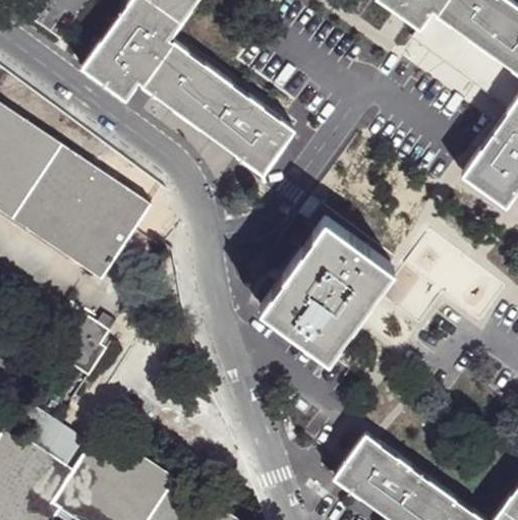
[(169,41),(182,22),(151,0),(131,0),(83,66),(126,98),(138,81),(145,84),(144,85),(186,118),(220,76),(175,43),(174,44),(169,41)]
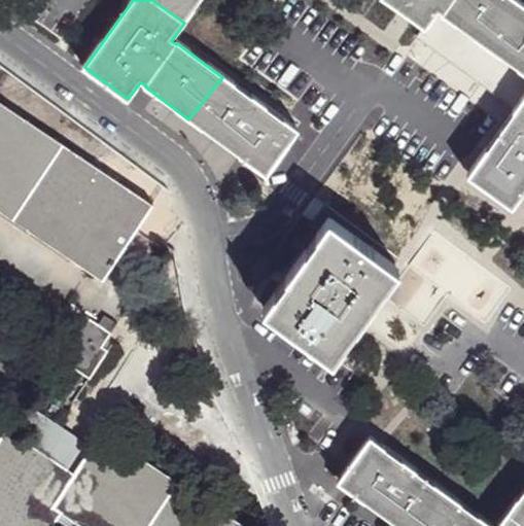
[(152,0),(184,23),(201,0),(152,0)]
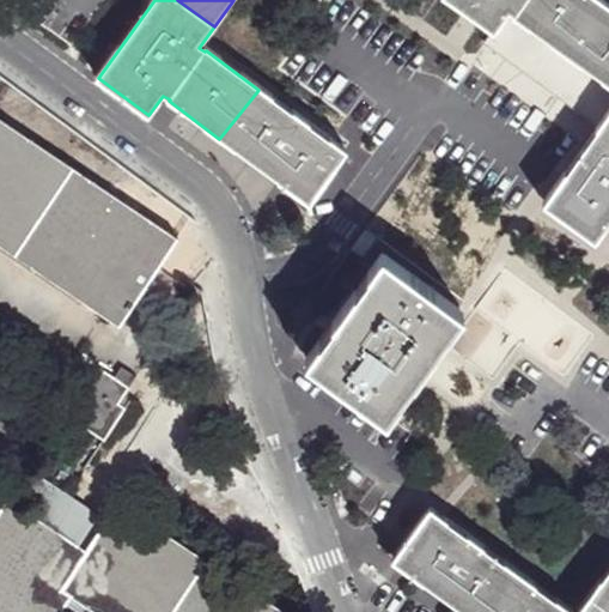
[(444,0),(488,31),(504,12),(561,56),(600,4),(594,0),(444,0)]
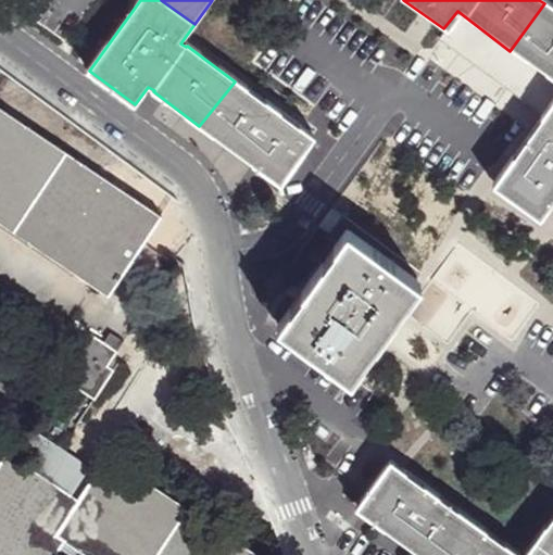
[(552,106),(552,10),(544,3),(510,51),(552,82),(552,106)]
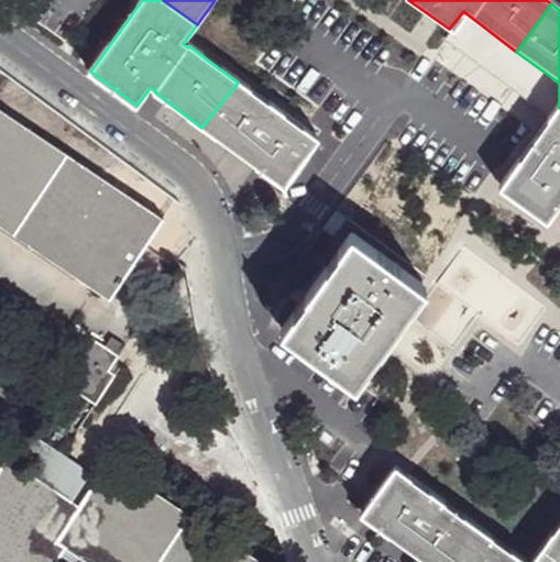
[(445,39),(552,117),(559,108),(559,83),(516,52),(463,11),(449,29),(445,39)]
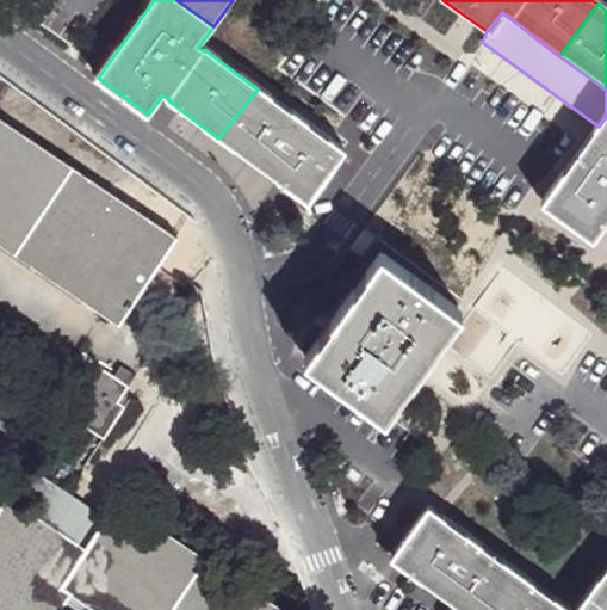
[(330,145),(258,90),(218,139),(293,195),(308,204),(345,155),(330,145)]
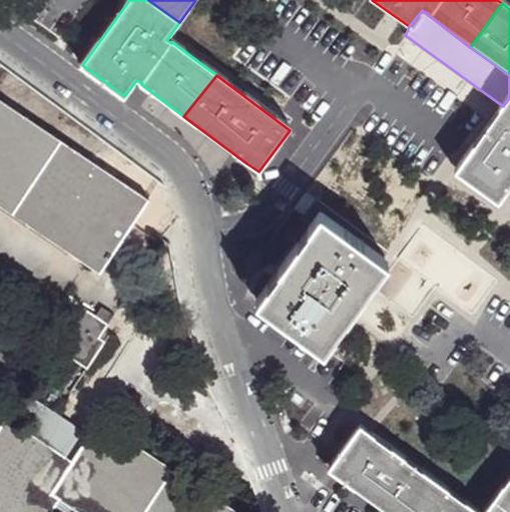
[(103,274),(124,239),(151,200),(0,97),(0,171),(13,153),(99,211),(71,251),(94,267),(103,274)]
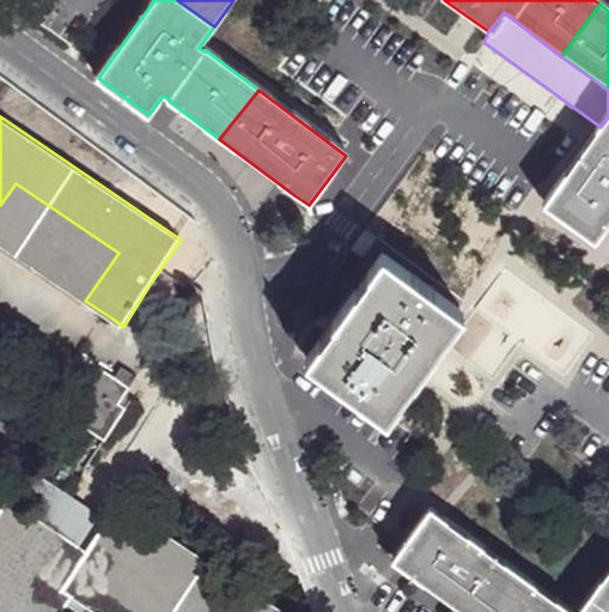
[(608,117),(601,127),(553,192),(543,206),(594,243),(604,229),(608,224),(608,117)]
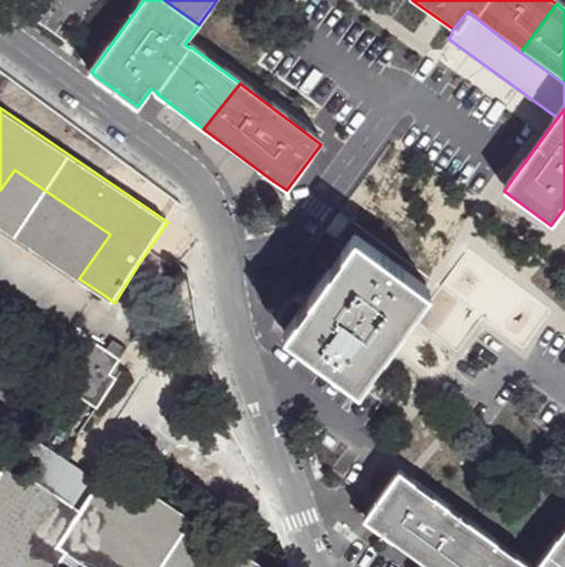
[(14,170),(0,190),(0,224),(79,279),(110,234),(14,170)]
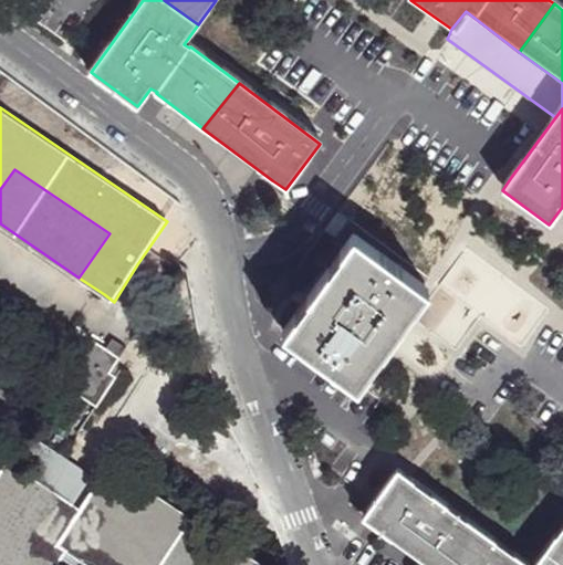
[(355,240),(285,336),(360,390),(428,294),(355,240)]
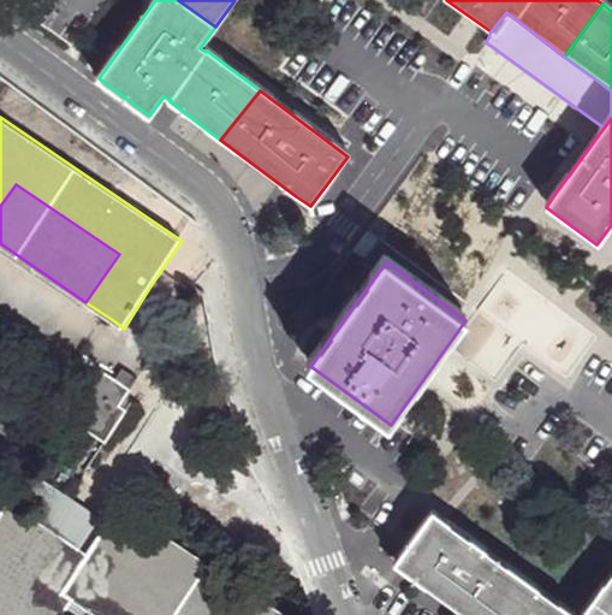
[(124,329),(117,342),(126,348),(161,295),(149,288),(124,329)]
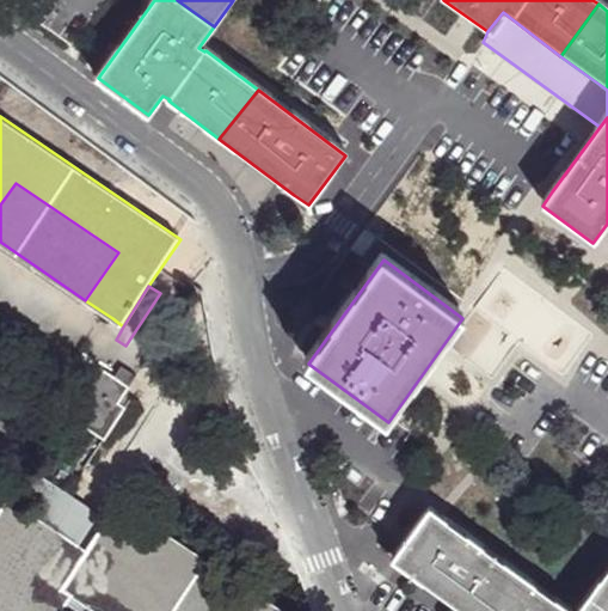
[(28,469),(66,413),(97,366),(116,340),(123,327),(112,318),(16,462),(28,469)]
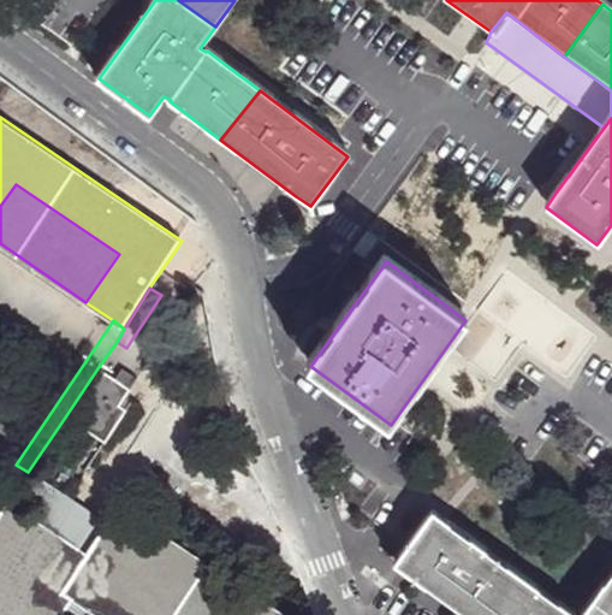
[(97,368),(66,415),(107,443),(128,412),(122,407),(132,391),(97,368)]
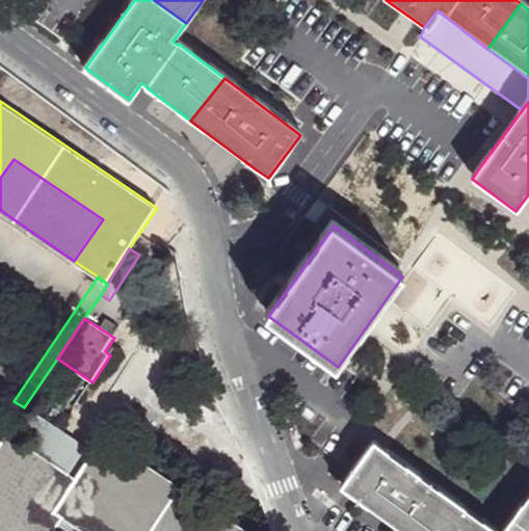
[(29,425),(24,407),(14,401),(0,420),(0,423),(22,436),(29,425)]
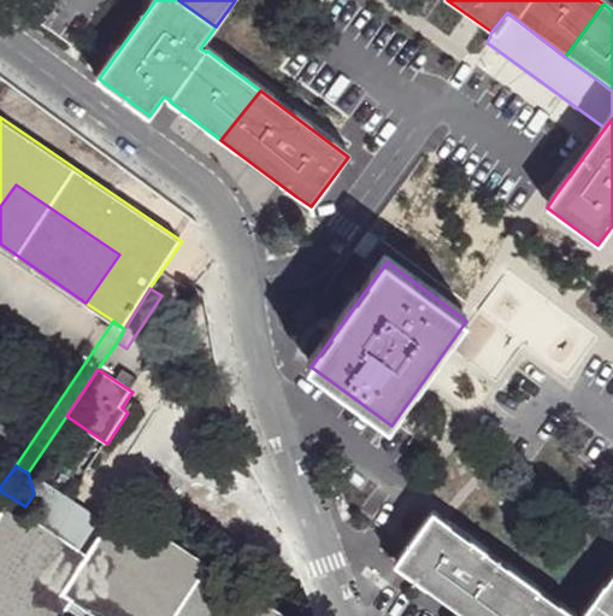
[(102,521),(28,473),(34,493),(57,508),(47,521),(86,546),(102,521)]
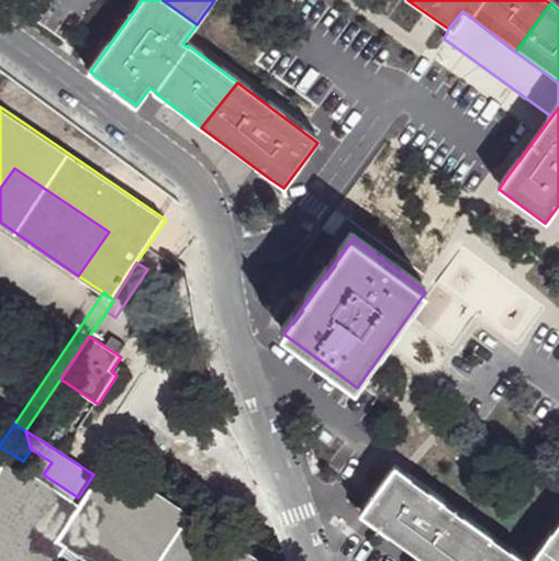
[(259,560),(111,463),(82,506),(10,460),(0,473),(0,560),(58,560),(68,548),(88,560),(259,560)]
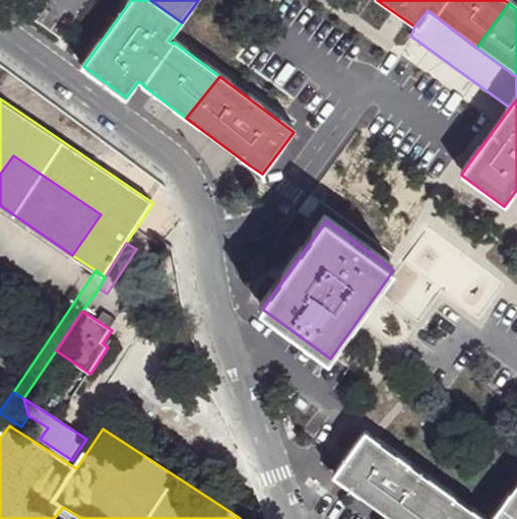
[(421,518),(441,491),(378,446),(366,436),(334,477),(391,518),(421,518)]
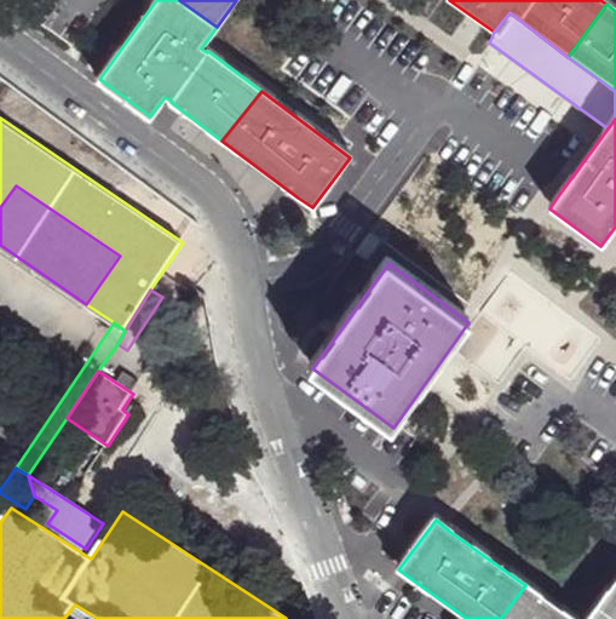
[(615,582),(598,607),(615,618),(615,582)]
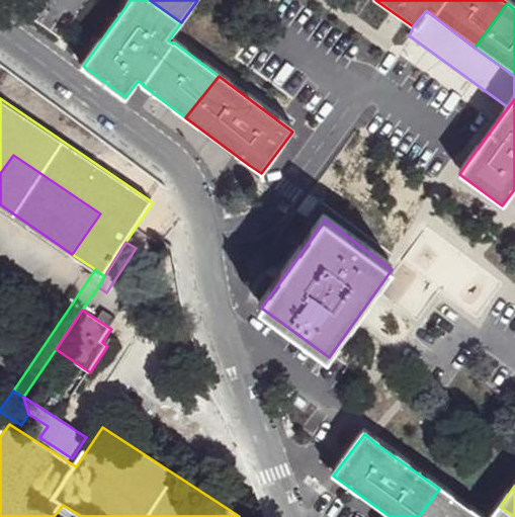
[(481,516),(439,489),(419,516),(514,516),(500,507),(493,516),(481,516)]
